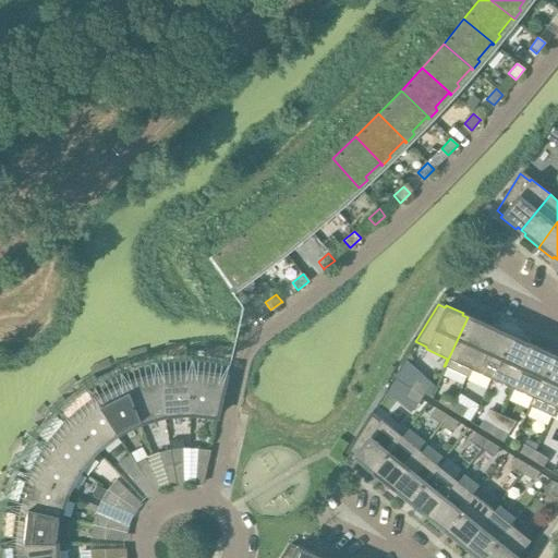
[(445,366),(466,376),(489,325),(473,317),(472,319),(468,317),(445,366)]
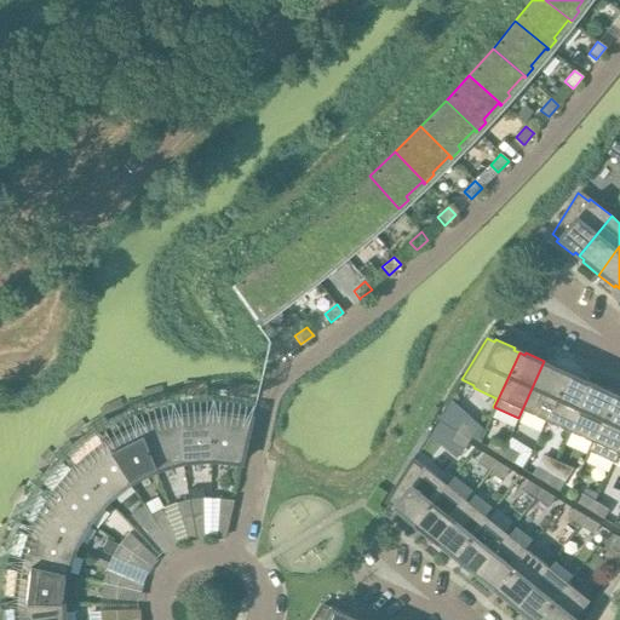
[(544,361),(518,418),(520,419),(523,411),(546,420),(567,374),(562,372),(563,369),(544,361)]
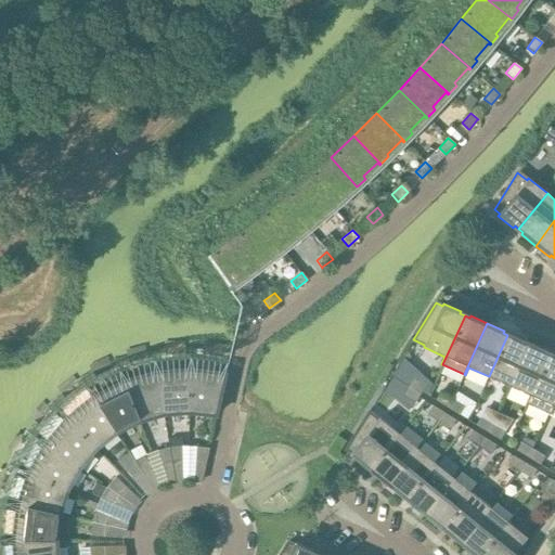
[(489,376),(510,386),(530,343),(513,335),(512,337),(507,335),(489,376)]
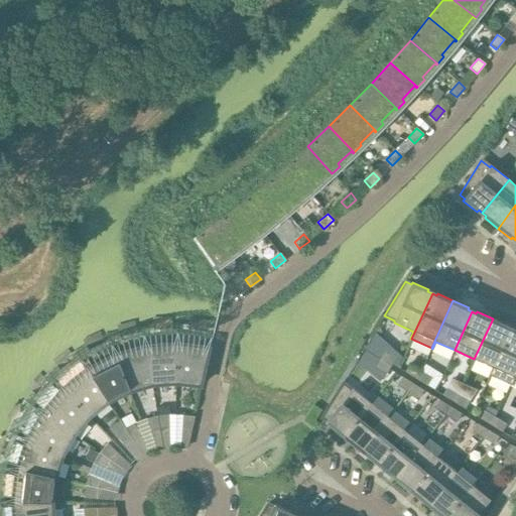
[(493,318),(474,359),(493,368),(489,375),(491,375),(511,330),(507,328),(508,326),(493,318)]
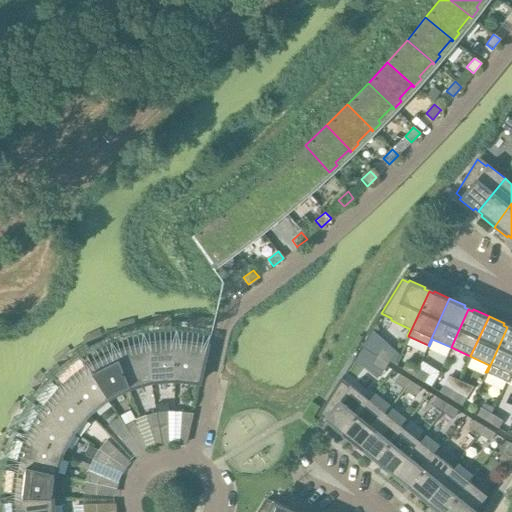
[(487,372),(506,381),(511,368),(511,328),(511,329),(507,327),(487,372)]
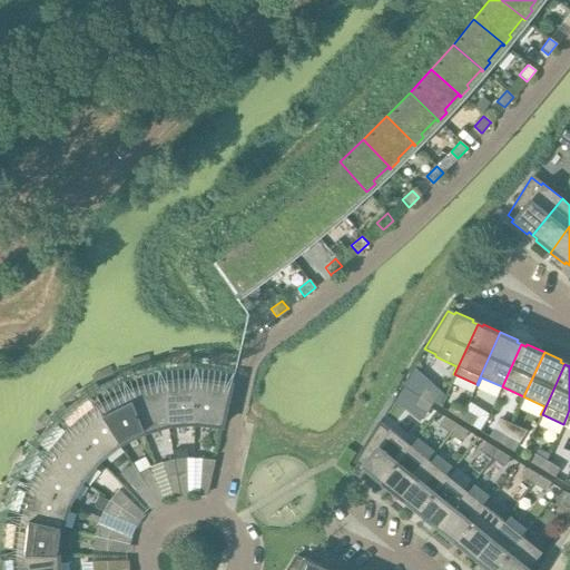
[(195,379),(160,382),(168,425),(187,424),(187,421),(194,420),(195,379)]
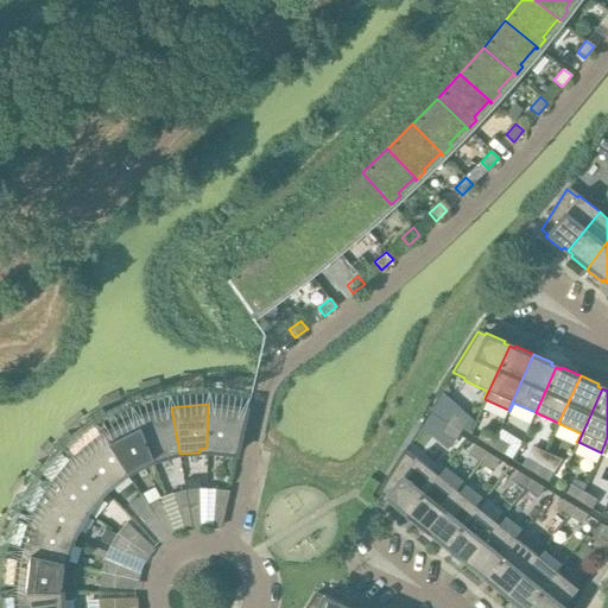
[(208,404),(207,448),(215,449),(215,453),(236,455),(247,409),(208,404)]
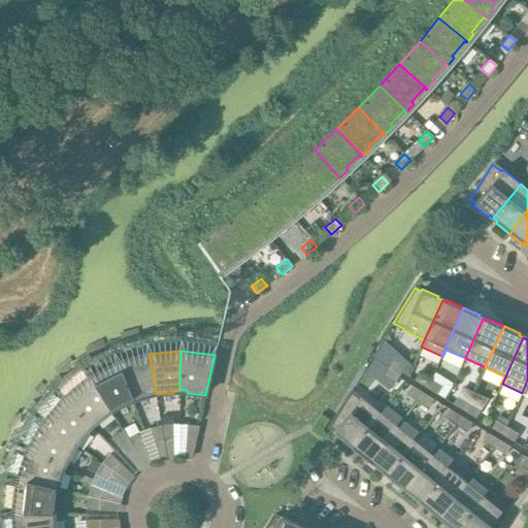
[(149,354),(118,362),(131,397),(137,396),(138,399),(156,394),(149,354)]
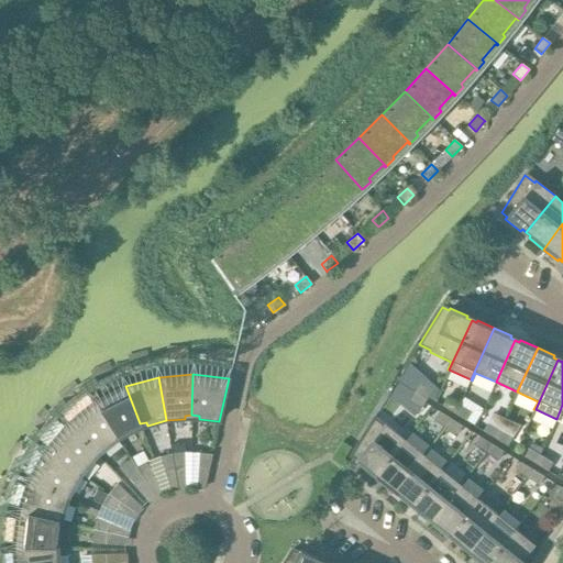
[(414,393),(426,399),(431,392),(419,384),(414,393)]
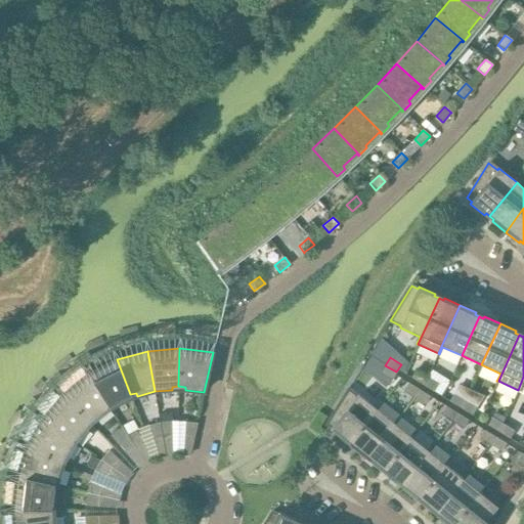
[(117,359),(88,374),(110,408),(125,401),(124,397),(130,394),(117,359)]
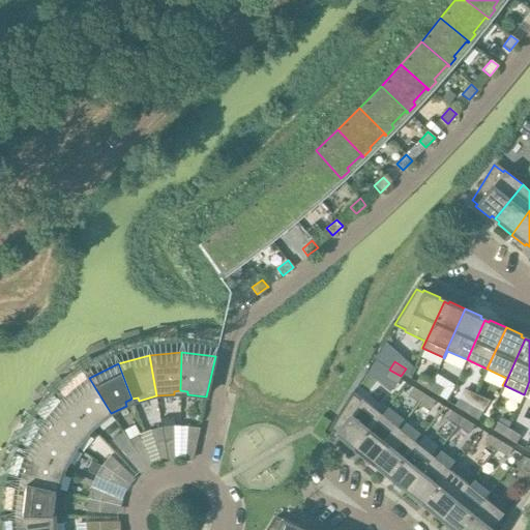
[(401,376),(389,370),(385,377),(396,384),(401,376)]
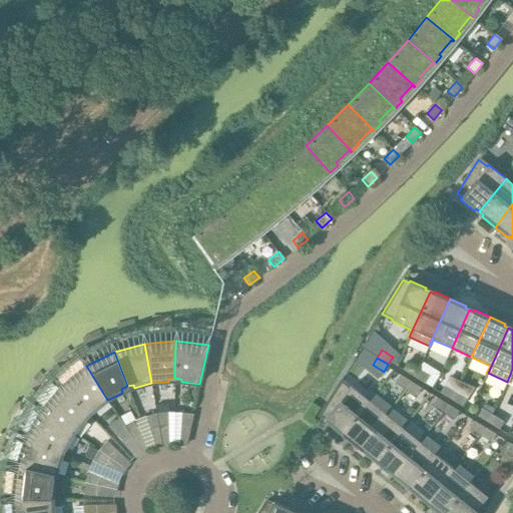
[(414,377),(418,369),(408,363),(403,370),(414,377)]
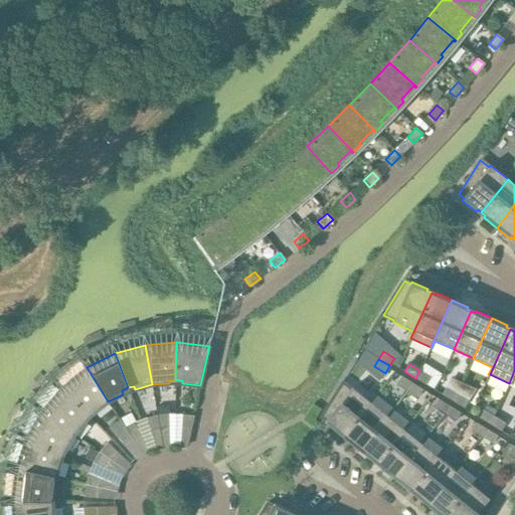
[(87,367),(61,387),(87,413),(93,409),(95,412),(108,401),(87,367)]
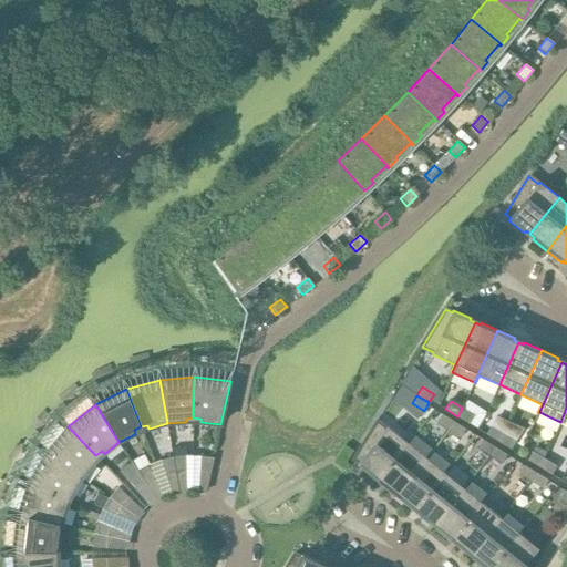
[(462,408),(457,416),(468,423),(474,415),(462,408)]
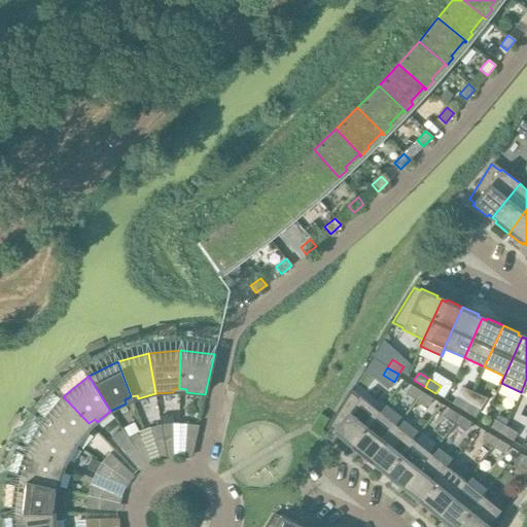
[(417,399),(422,392),(411,385),(406,393),(417,399)]
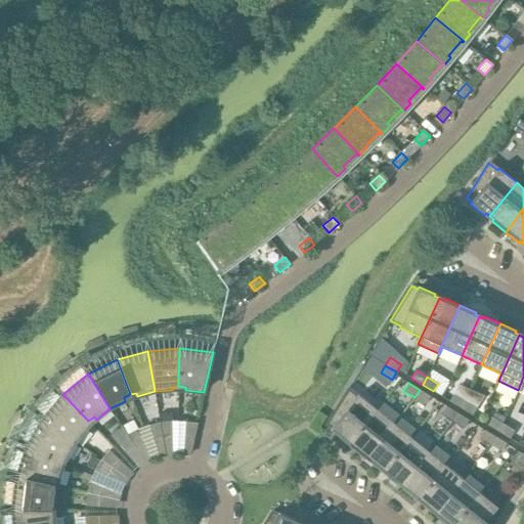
[(349,442),(377,409),(358,395),(357,396),(348,389),(326,424),(332,428),(330,430),(344,441),(346,439),(349,442)]
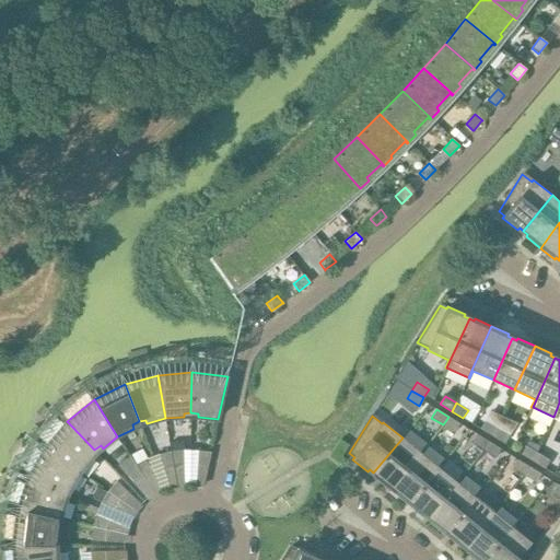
[(448,417),(443,424),(455,432),(459,423),(448,417)]
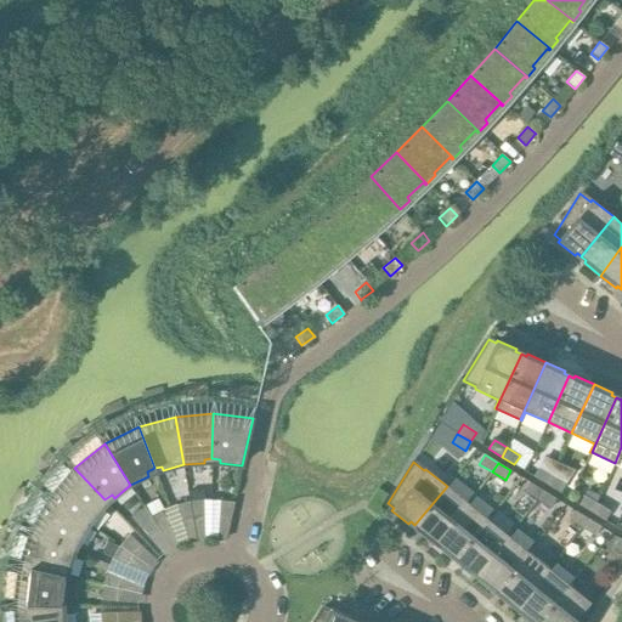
[(547,484),(552,475),(539,467),(533,476),(547,484)]
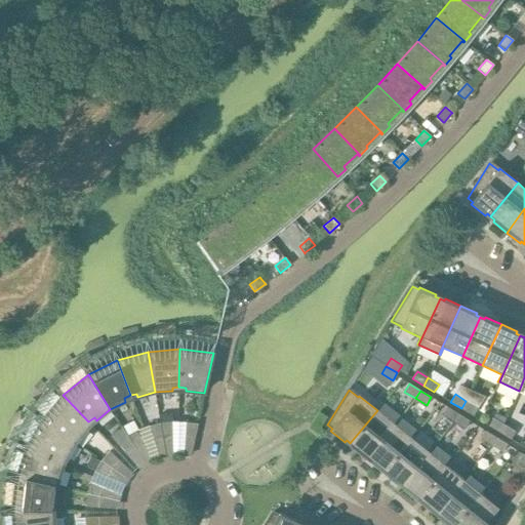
[(63,395),(42,419),(75,443),(87,430),(84,428),(88,421),(63,395)]
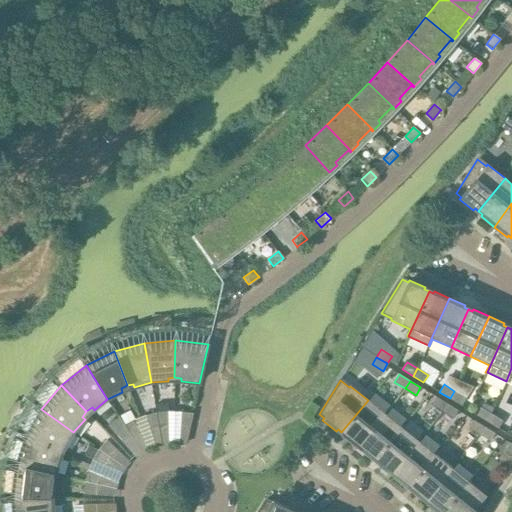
[(454,391),(450,398),(460,405),(465,398),(454,391)]
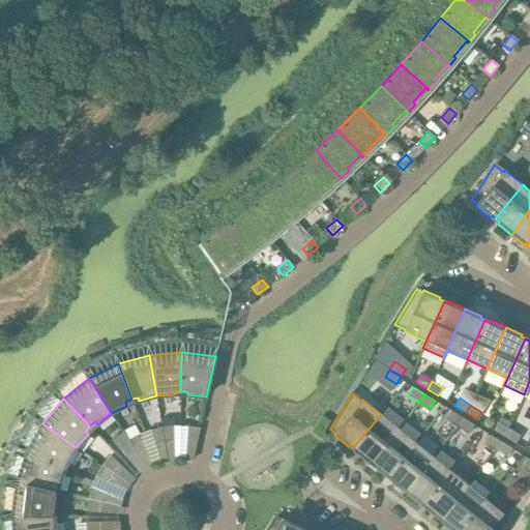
[(458,425),(463,417),(451,411),(446,418),(458,425)]
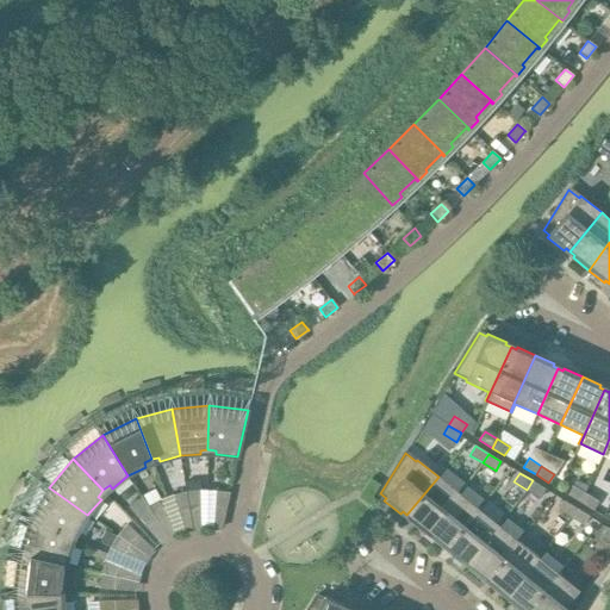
[(458,493),(439,477),(406,515),(411,518),(409,521),(425,534),(458,493)]
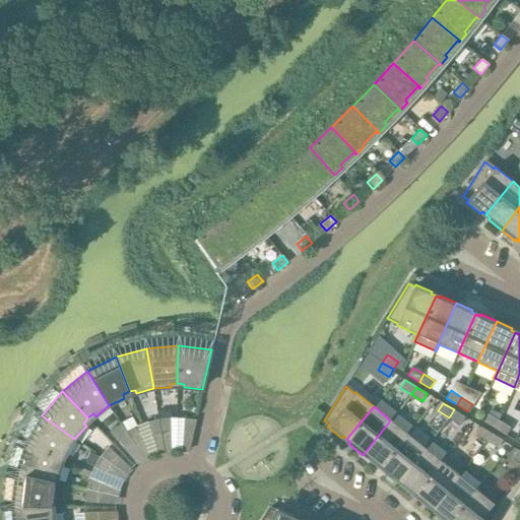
[(454,409),(449,417),(460,425),(464,416),(454,409)]
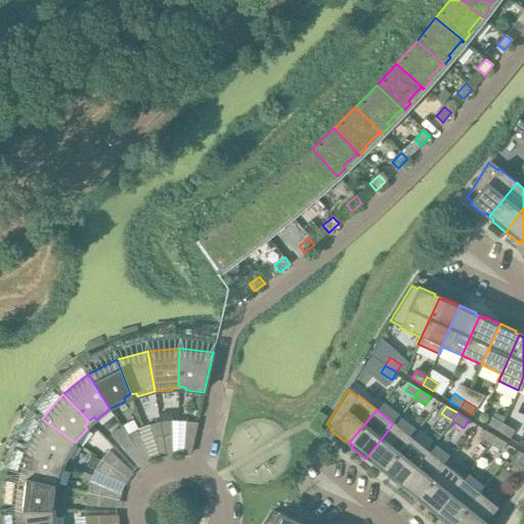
[(498,431),(503,424),(492,417),(487,425),(498,431)]
